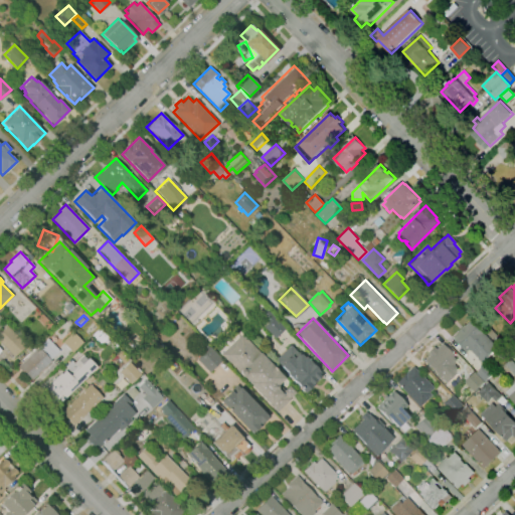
[(484,363),(471,349),(468,353),(454,338),(460,332),(459,332),(466,325),(467,326),(473,319),(486,333),(491,328),(498,336),(492,341),(499,348),(495,351),(498,353),(491,360),(489,358),(484,363)]
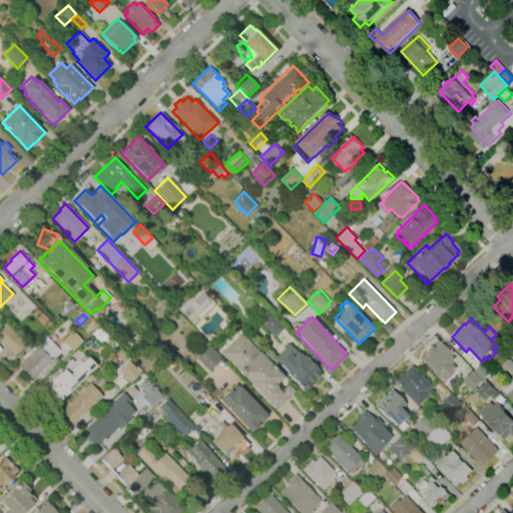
[(14,356),(0,342),(0,332),(8,324),(26,344),(14,356)]
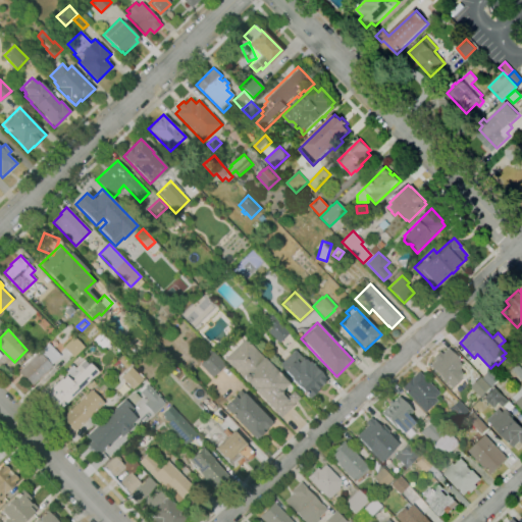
[(102,349),(94,341),(102,332),(110,341),(102,349)]
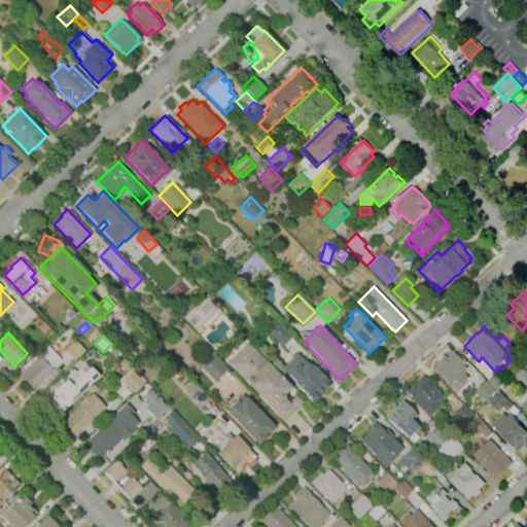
[(26,349),(20,342),(24,338),(30,346),(26,349)]
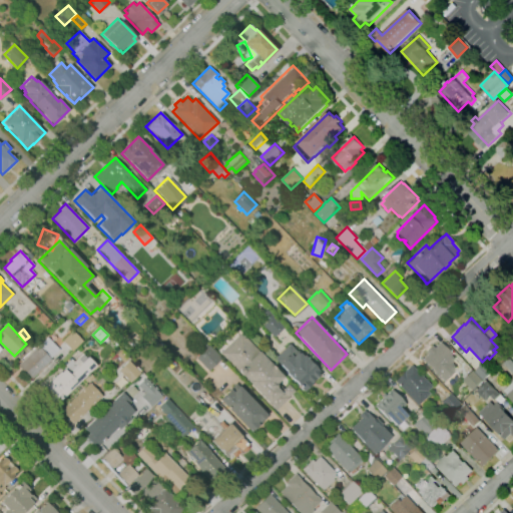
[(72,351),(62,341),(73,330),(83,341),(72,351)]
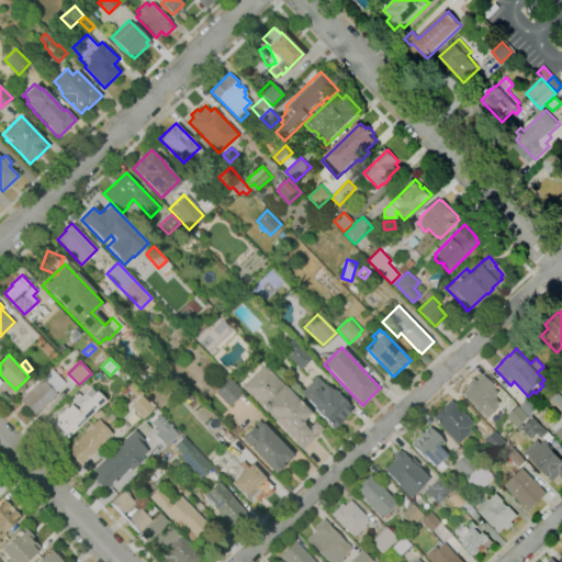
[(308,413),(262,363),(239,384),(299,449),(319,429),(306,415),(308,413)]
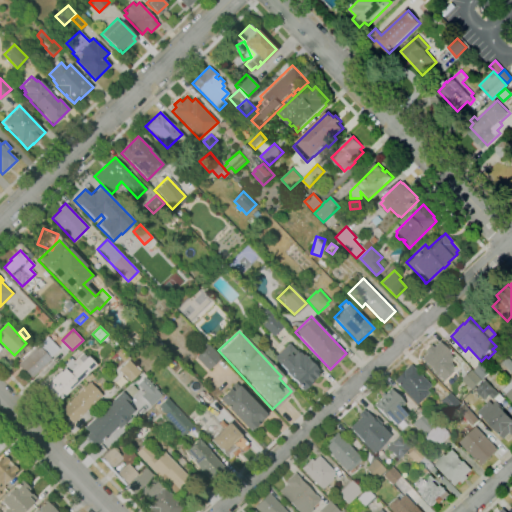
[(32,377),(25,370),(24,371),(17,364),(38,345),(47,336),(59,348),(50,357),(51,358),(32,377)]
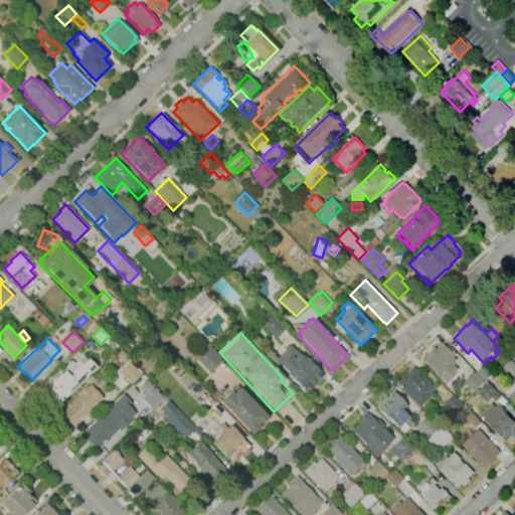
[(445,384),(422,361),(428,356),(426,353),(433,347),(435,350),(441,344),(458,361),(452,366),(457,371),(445,384)]
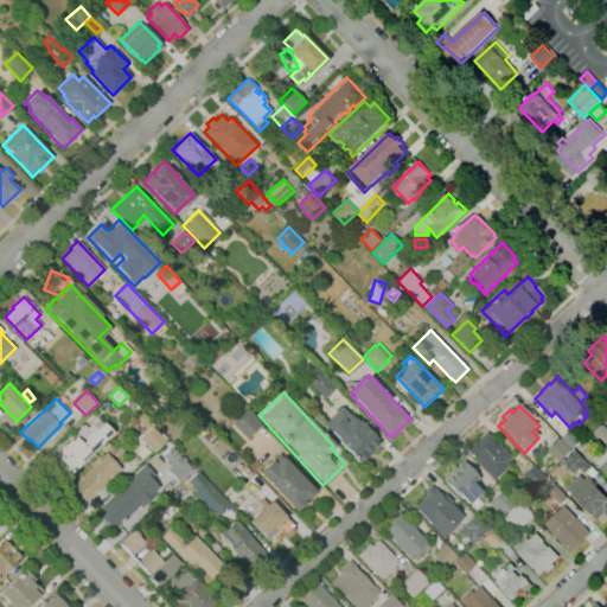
[(359,464),(338,440),(339,440),(331,430),(325,423),(343,407),(350,415),(355,415),(379,441),(366,453),(369,454),(359,464)]
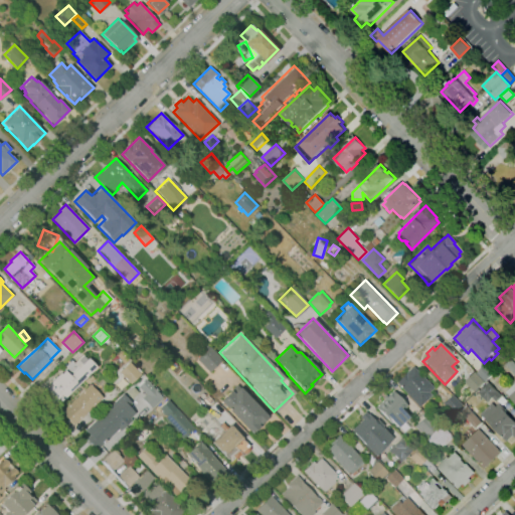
[(207,371),(221,360),(209,346),(195,358),(207,371)]
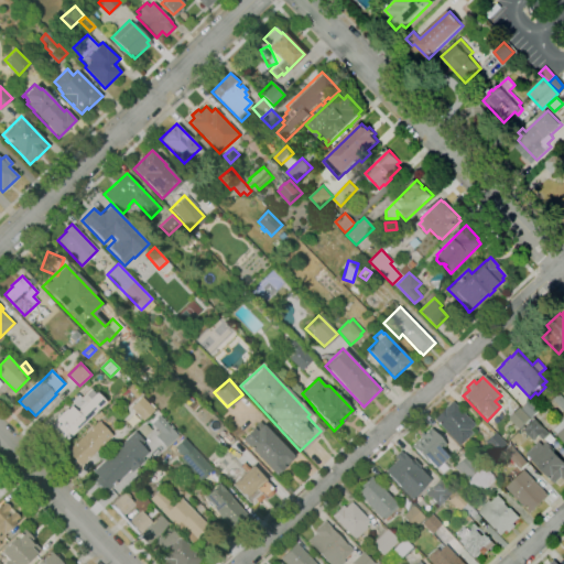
[(60,446),(46,432),(51,429),(49,426),(55,420),(54,419),(65,408),(66,409),(71,405),(76,411),(88,399),(84,393),(90,388),(95,393),(96,392),(106,402),(104,403),(104,404),(100,408),(86,421),(87,422),(85,424),(84,423),(83,424),(82,425),(79,426),(80,427),(76,431),(74,432),(75,433),(68,438),(68,437),(66,440),(67,441),(65,443),(64,442),(60,446)]
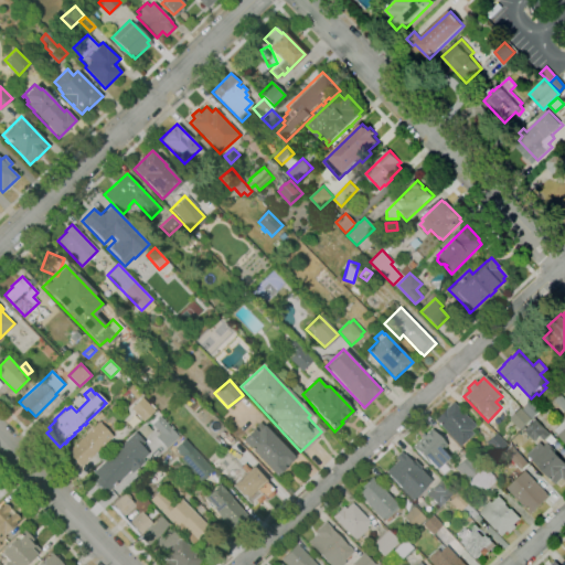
[(564,412),(555,401),(562,394),(564,397),(564,412)]
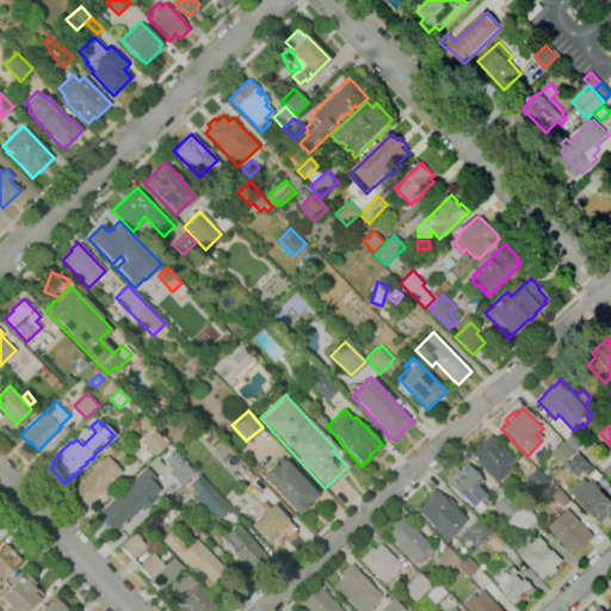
[(155,456),(141,442),(153,430),(161,438),(164,436),(168,442),(155,456)]
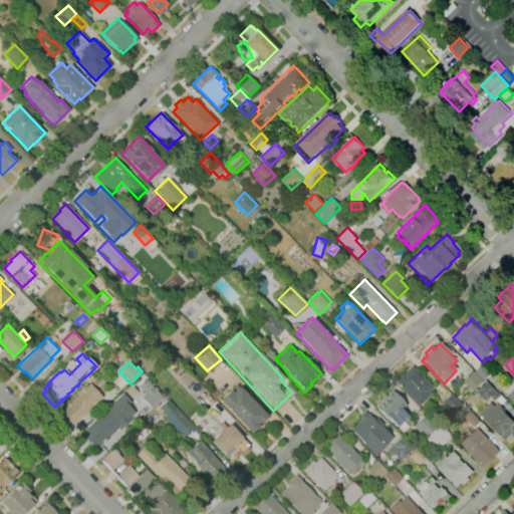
[(476,372),(486,363),(494,372),(485,381),(476,372)]
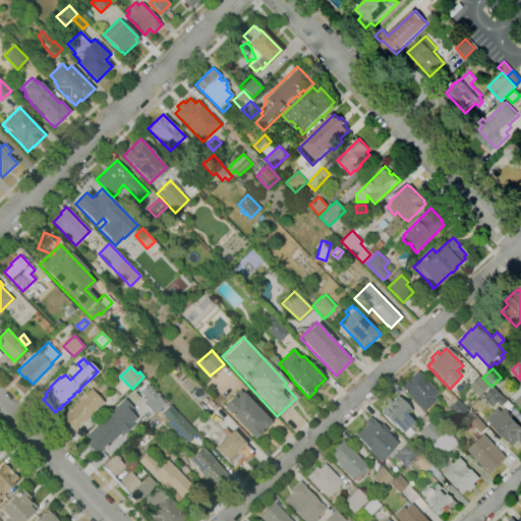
[(424,411),(401,387),(418,370),(439,392),(433,397),(437,400),(424,411)]
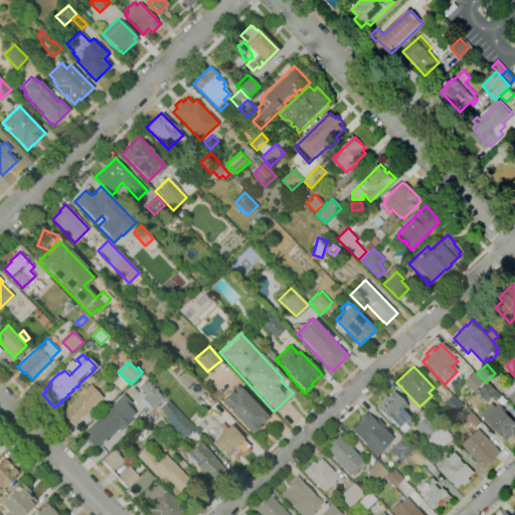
[(486,382),(475,391),(467,382),(477,373),(486,382)]
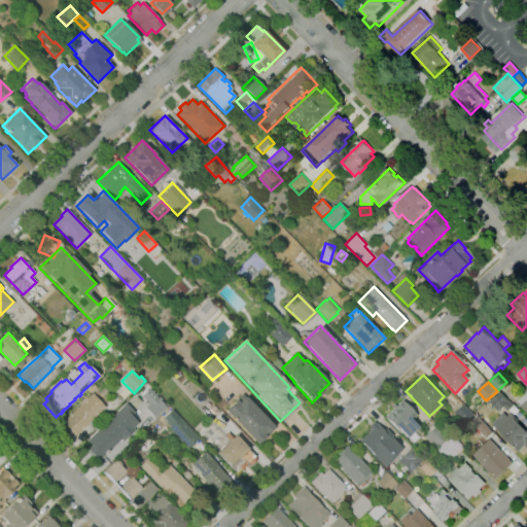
[(155,418),(145,408),(149,403),(142,395),(149,388),(159,397),(160,396),(168,405),(155,418)]
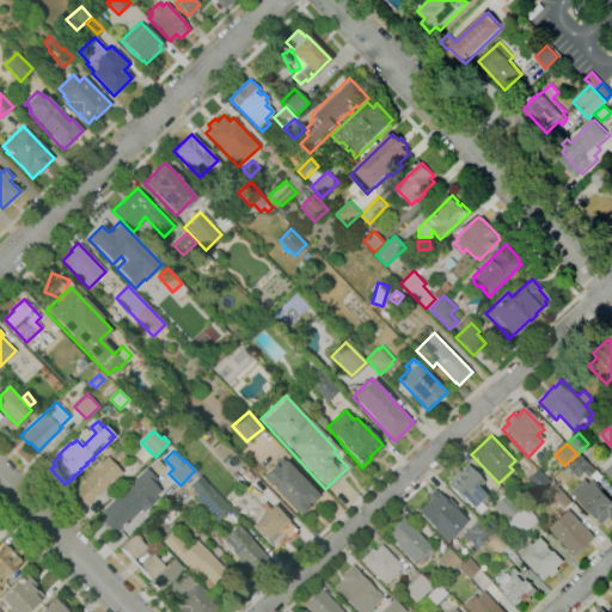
[(87,505),(72,489),(106,457),(108,458),(111,454),(123,467),(120,471),(121,472),(102,491),(97,496),(87,505)]
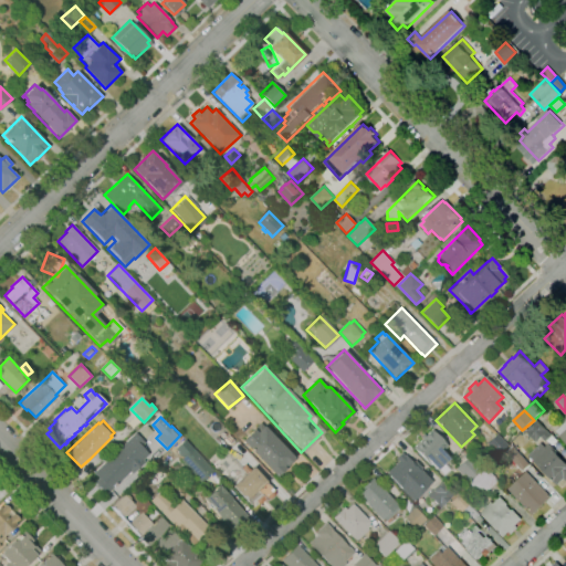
[(545,442),(542,438),(537,442),(526,431),(537,420),(552,436),(545,442)]
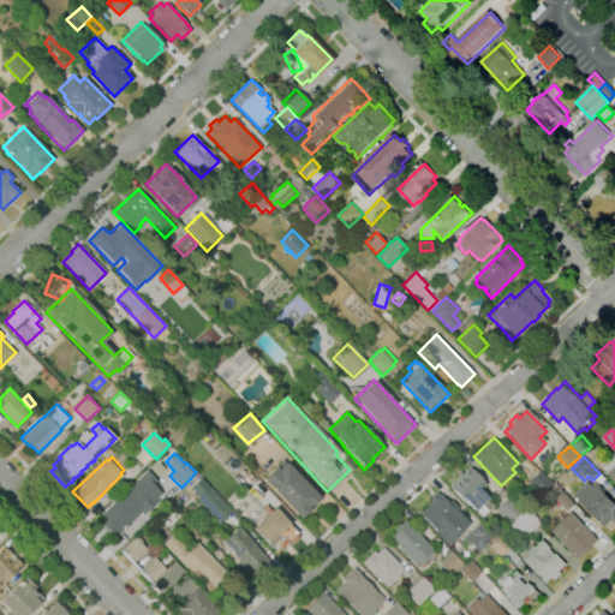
[(614,479),(609,473),(604,467),(614,458),(614,479)]
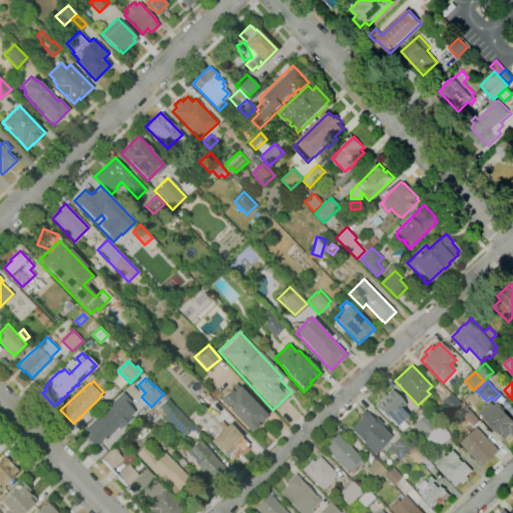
[(249,432),(219,400),(235,384),(238,387),(238,386),(267,415),(259,423),(258,422),(257,422),(259,424),(249,432)]
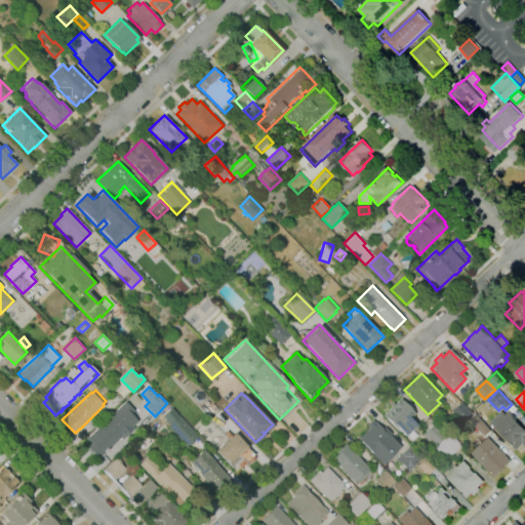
[(411,441),(406,435),(405,436),(399,429),(397,430),(382,415),(391,407),(390,405),(393,402),(395,404),(401,399),(415,413),(410,418),(416,425),(412,429),(418,435),(411,441)]
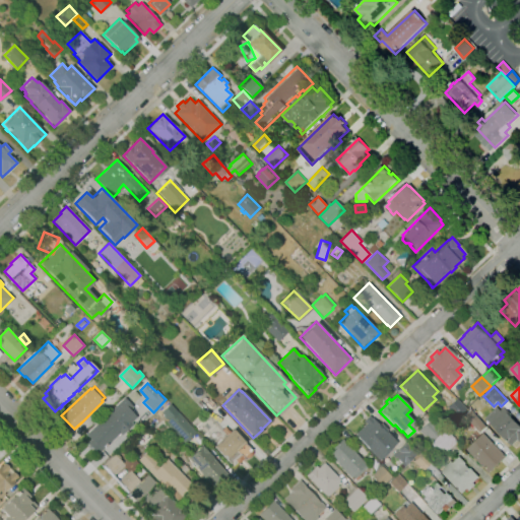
[(98,455),(86,443),(89,440),(85,435),(124,398),(134,409),(131,412),(136,417),(131,423),(133,425),(121,435),(120,434),(98,455)]
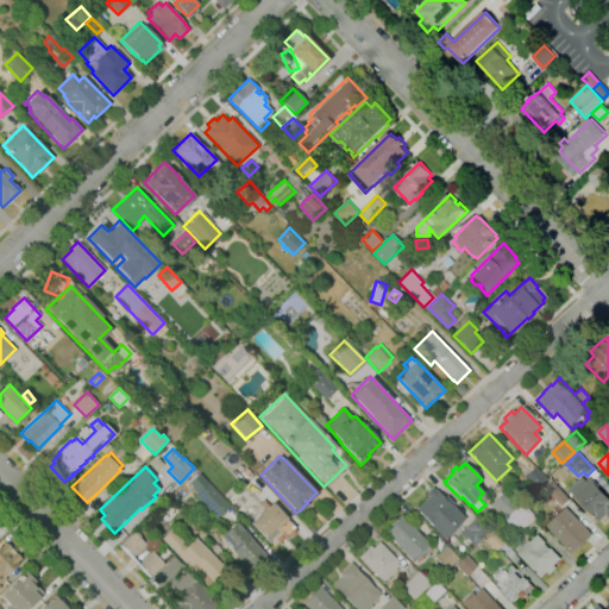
[(534,489),(523,477),(534,466),(546,478),(534,489)]
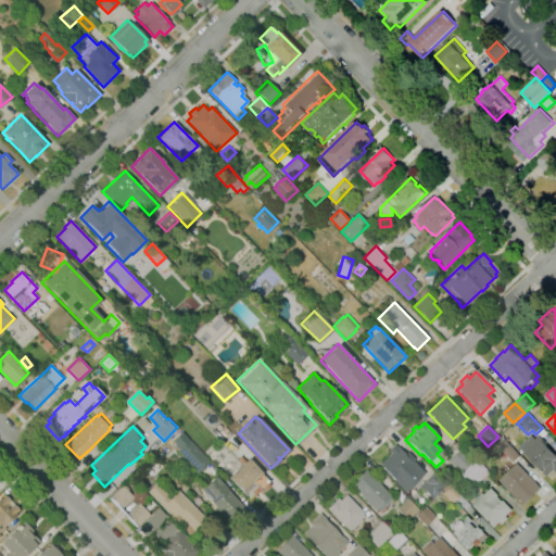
[(224,437),(219,432),(225,427),(230,431),(224,437)]
